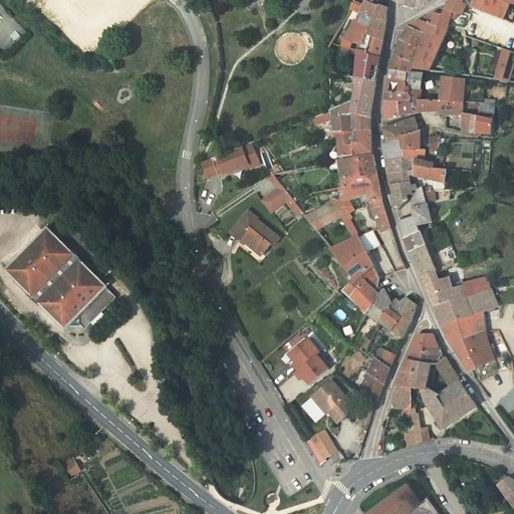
[(420,6),(424,5),(430,0),(399,0),(399,4),(403,5),(416,8),(420,6)]
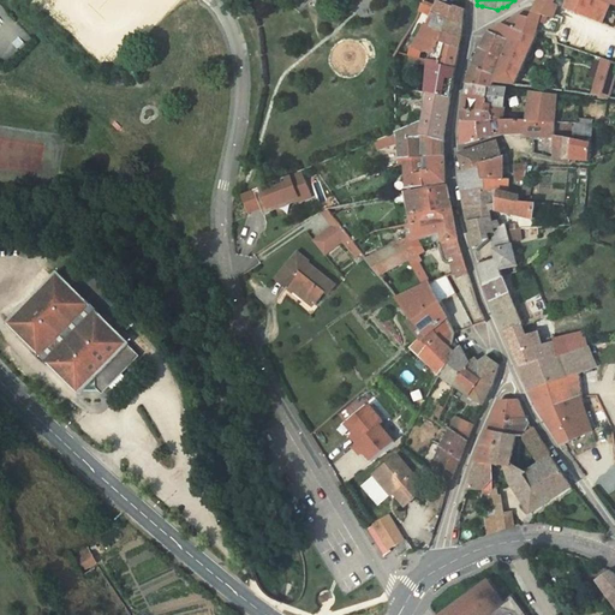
[(539,0),(536,7),(530,9),(505,24),(493,30),(491,31),(511,40),(503,57),(496,77),(494,83),(495,83),(517,85),(536,36),(538,29),(556,33),(560,21),(554,19),(555,15),(551,13),(555,5),(559,7),(603,24),(603,23),(608,10),(610,4),(611,3),(607,0),(605,0),(604,0),(539,0)]
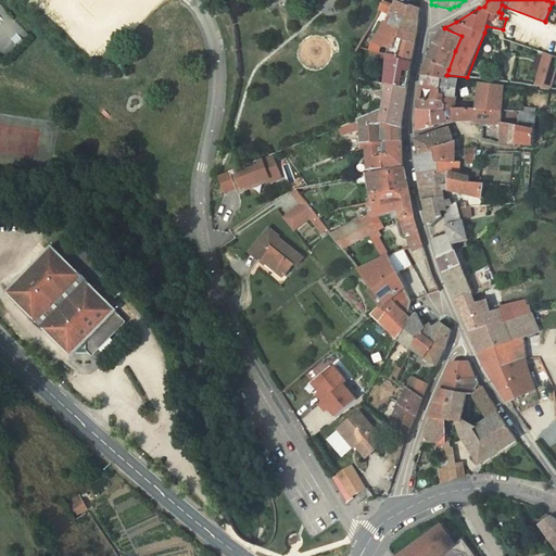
[(395,1),(391,12),(419,22),(420,8),(409,5),(395,1)]
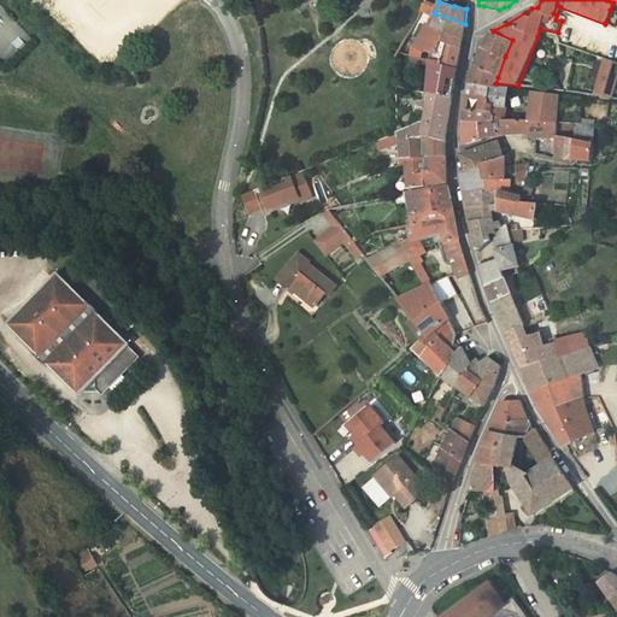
[(499,10),(483,6),(481,15),(493,18),(505,12),(504,7),(499,10)]
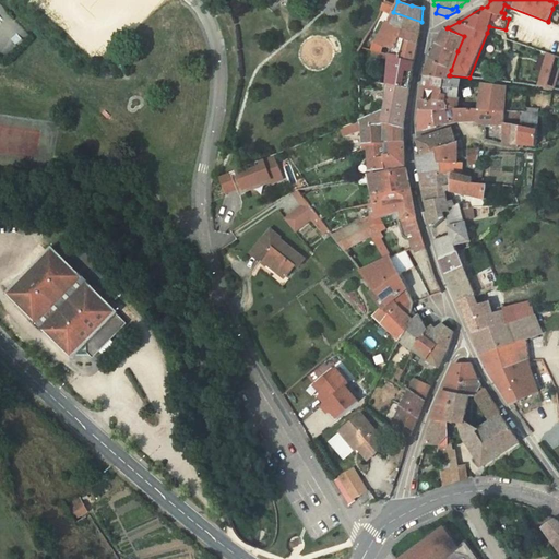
[(557,10),(552,9),(548,21),(558,25),(558,24),(558,19),(555,18),(557,10)]
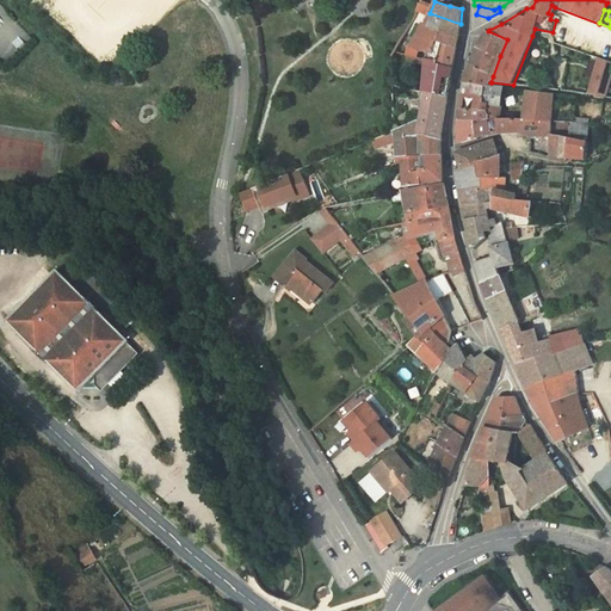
[(430,13),(425,25),(458,39),(460,34),(461,24),(430,13)]
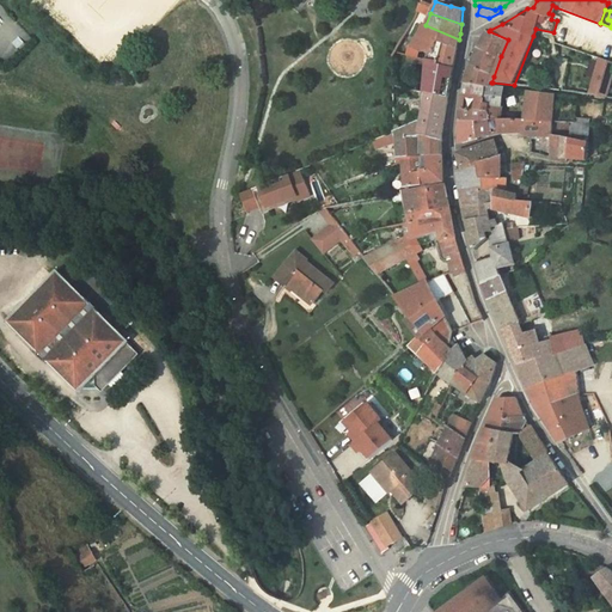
[(426,25),(424,25),(412,49),(429,55),(441,57),(444,44),(458,49),(459,40),(426,25)]
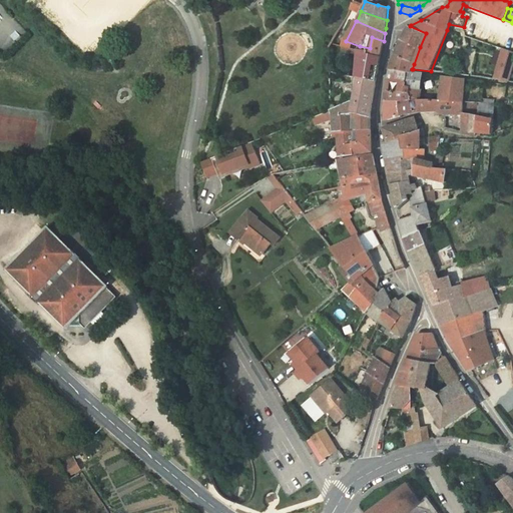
[(402,40),(420,47),(426,33),(410,26),(402,40)]
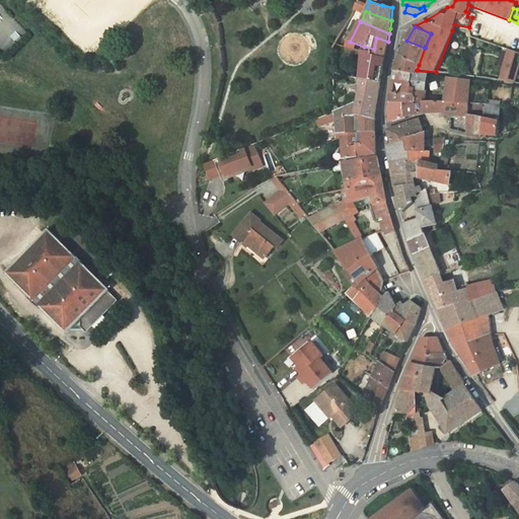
[(388,42),(376,38),(374,49),(373,52),(372,56),(384,58),(388,42)]
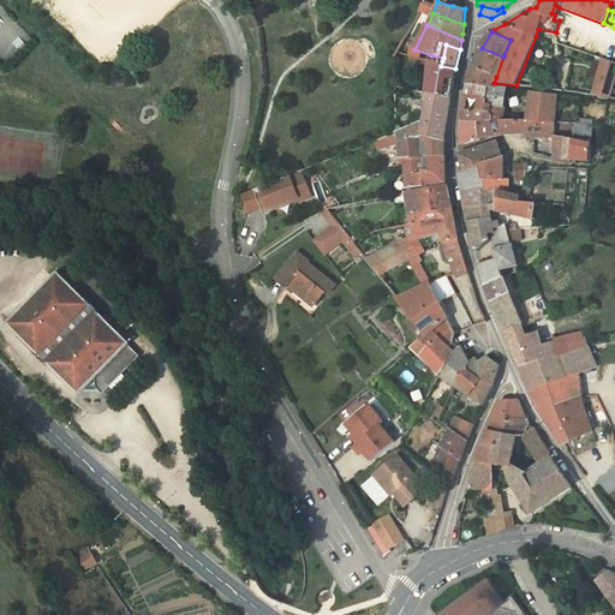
[(496,77),(503,57),(482,48),(475,69),(496,77)]
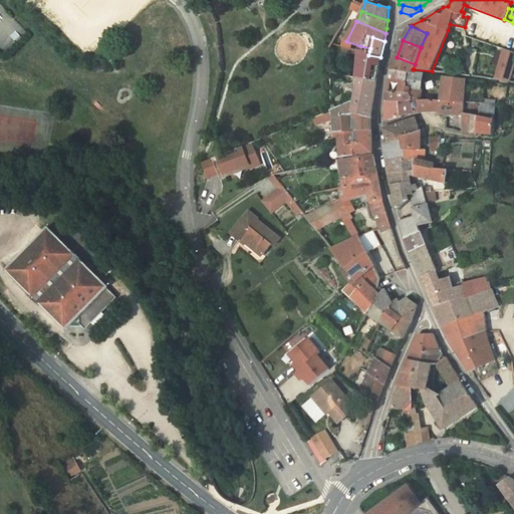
[(359,50),(342,46),(341,51),(359,55),(359,50)]
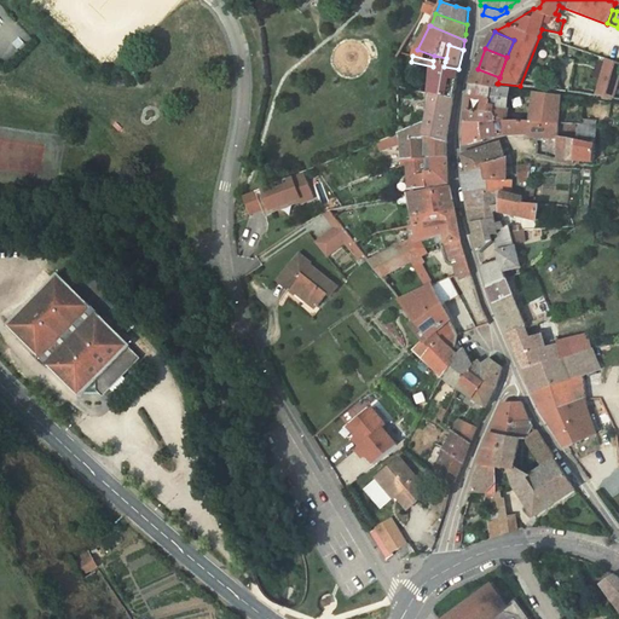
[(615,98),(618,84),(618,63),(607,59),(599,96),(615,98)]
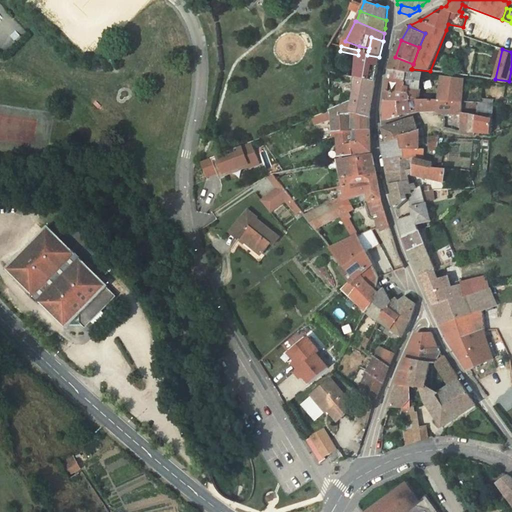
[(358,55),(357,59),(367,61),(367,55),(368,51),(358,50),(358,55)]
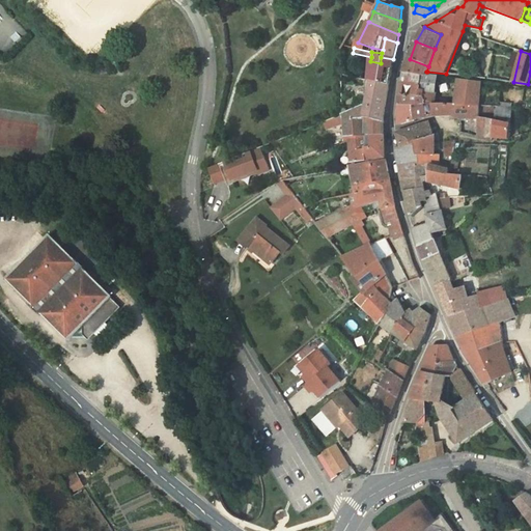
[(390,84),(393,59),(381,57),(381,63),(370,61),(369,81),(390,84)]
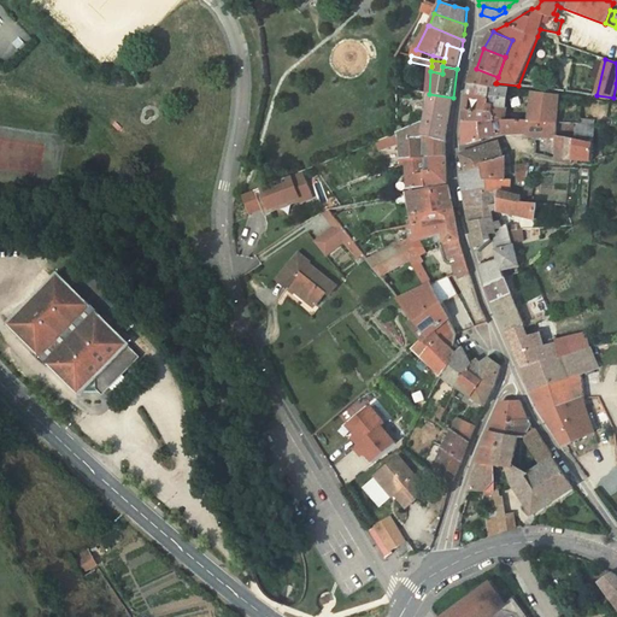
[(495,83),(498,77),(476,69),(472,80),(470,83),(470,86),(497,89),(497,87),(497,83),(495,83)]
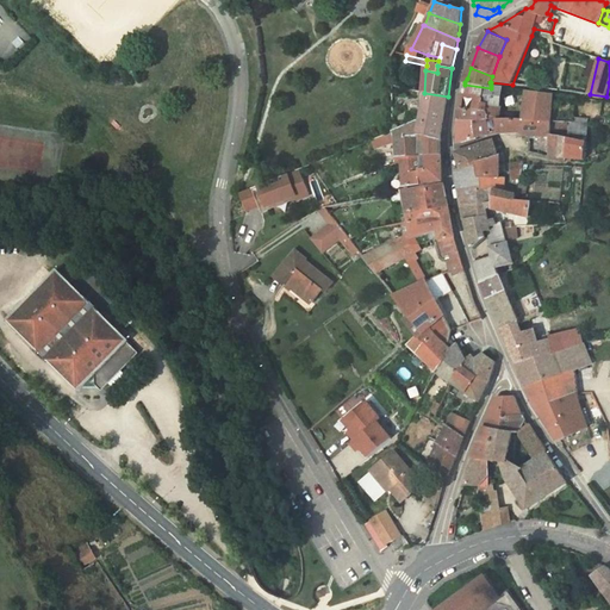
[(481,105),(502,107),(504,88),(491,86),(491,88),(465,85),(462,98),(481,100),(481,105)]
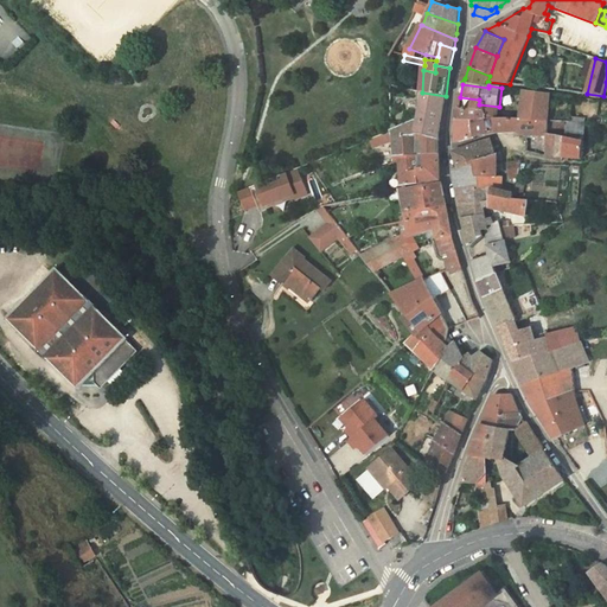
[(549,121),(550,112),(550,102),(551,94),(524,90),(522,115),(521,119),(549,121)]
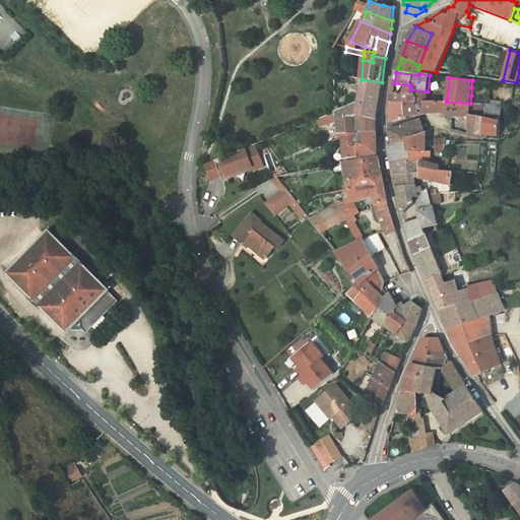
[(361,90),(379,94),(382,82),(362,79),(361,90)]
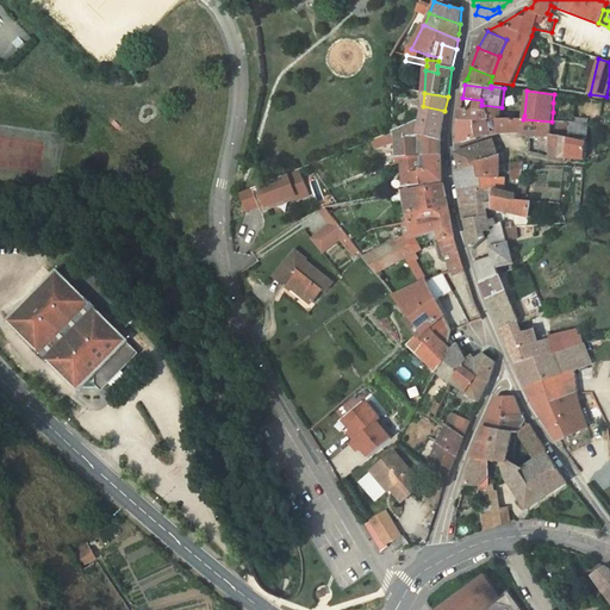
[(499,119),(502,107),(481,105),(481,100),(462,98),(460,110),(478,111),(487,112),(490,119),(497,119),(499,119)]
